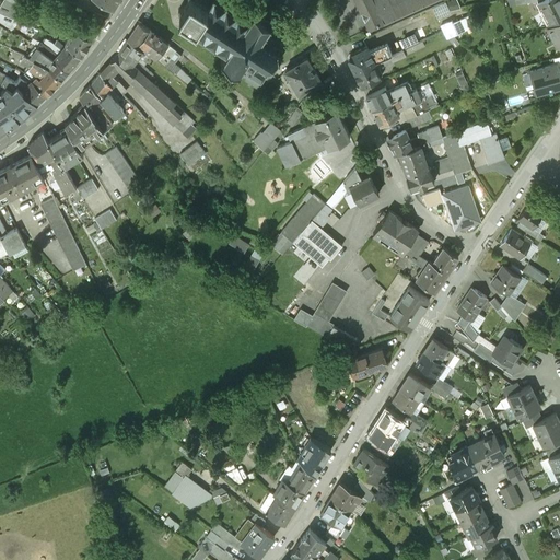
[(20,4),(10,0),(4,0),(0,8),(0,12),(12,18),(20,4)]
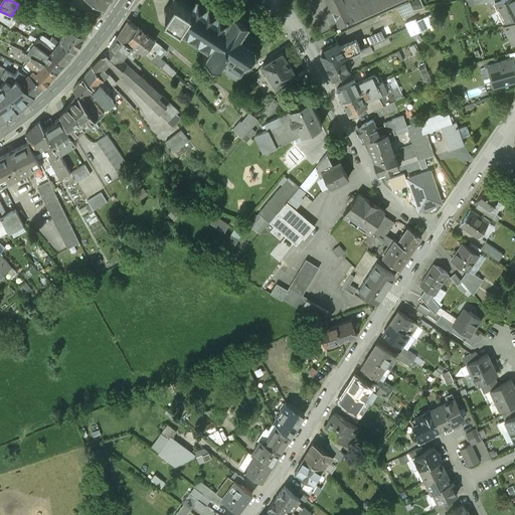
[(199,42),(209,49),(205,53),(203,54),(203,56),(206,55),(220,65),(220,67),(222,67),(228,71),(229,68),(240,76),(244,70),(247,72),(250,67),(245,64),(246,61),(252,59),(253,61),(255,61),(253,58),(256,54),(260,54),(260,52),(258,52),(256,46),(259,44),(261,46),(268,36),(255,28),(252,32),(245,28),(249,22),(251,22),(251,20),(248,20),(235,12),(235,9),(233,10),(234,12),(229,18),(220,12),(221,10),(220,9),(219,11),(210,5),(211,3),(209,2),(208,4),(202,0),(172,0),(168,7),(166,6),(165,8),(166,9),(165,11),(167,12),(168,11),(171,13),(170,15),(173,18),(171,21),(170,21),(170,22),(172,22),(177,26),(175,26),(176,28),(178,28),(188,34),(187,36),(188,37),(189,35),(198,41),(197,43),(198,44),(199,42)]
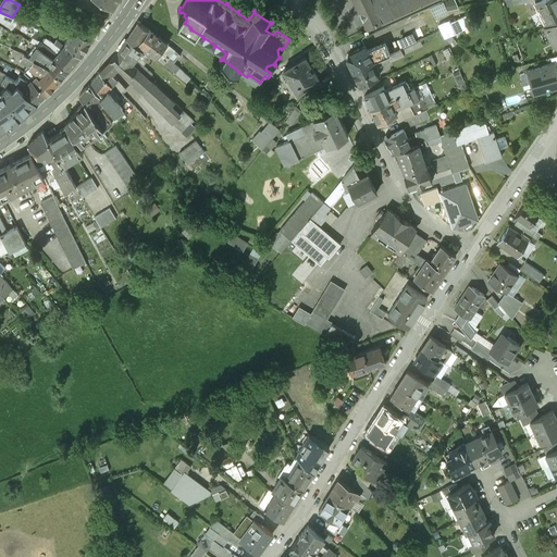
[(361,0),(356,3),(368,28),(381,23),(430,0),(361,0)]
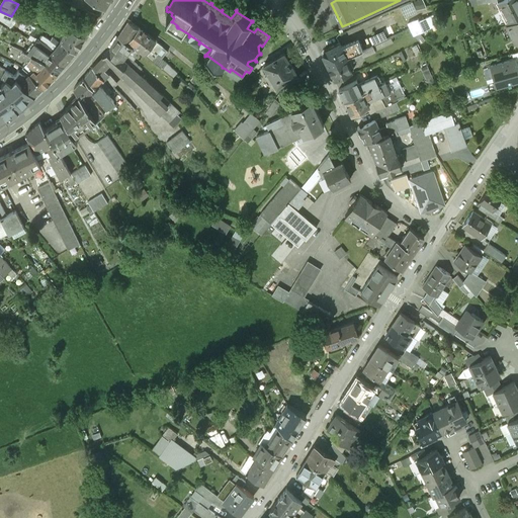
[(406,17),(419,10),(413,0),(412,0),(401,6),(406,17)]
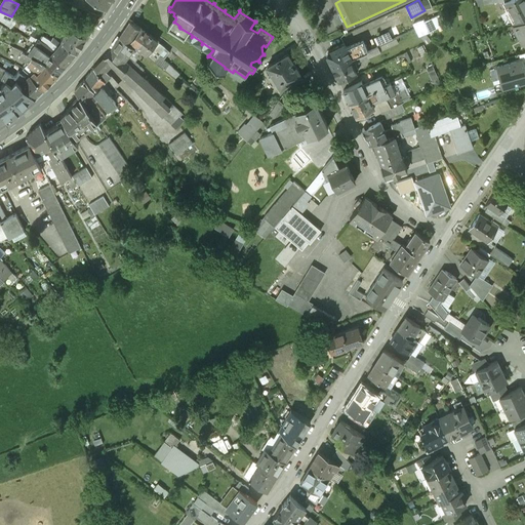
[(524,18),(524,0),(512,0),(505,4),(515,24),(524,18)]
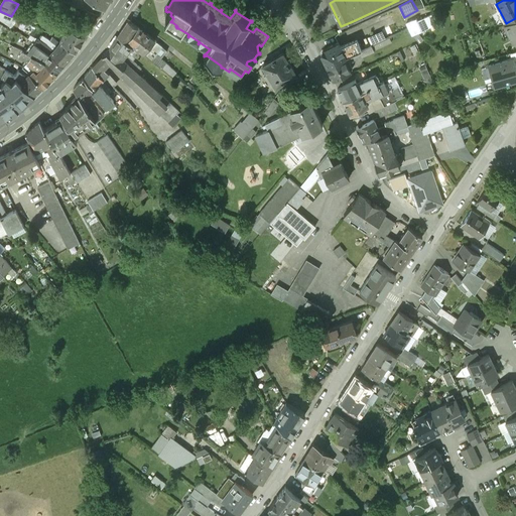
[(418,18),(407,23),(412,33),(440,20),(436,11),(418,20),(418,18)]
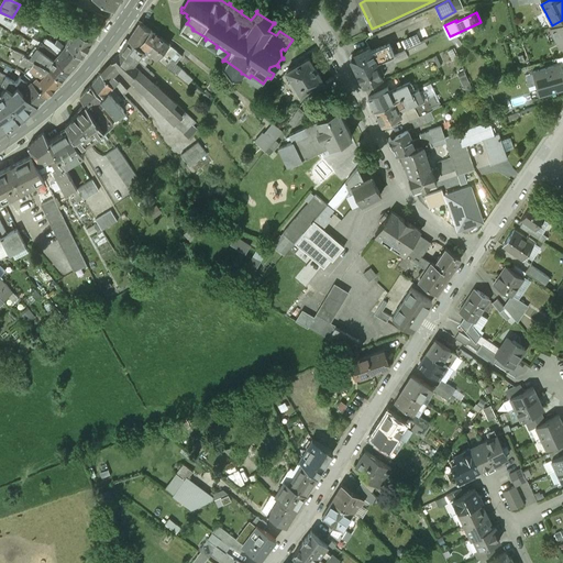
[(74,33),(75,30),(54,20),(52,19),(48,24),(70,34),(73,32),(74,33)]
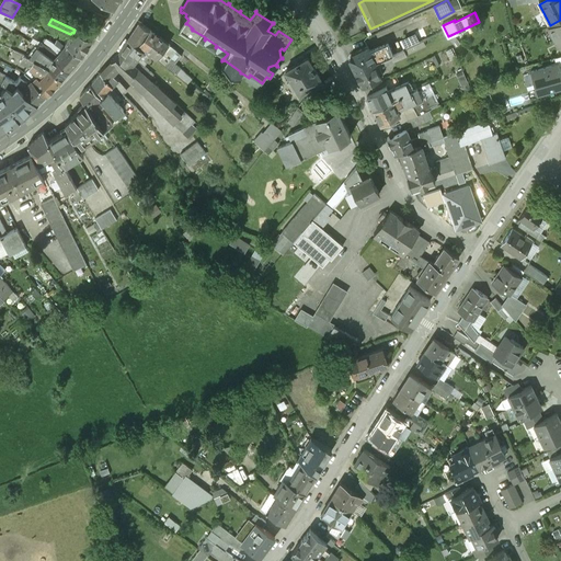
[(560,20),(550,25),(550,26),(548,27),(548,29),(549,27),(559,46),(558,47),(559,48),(560,46),(560,20)]
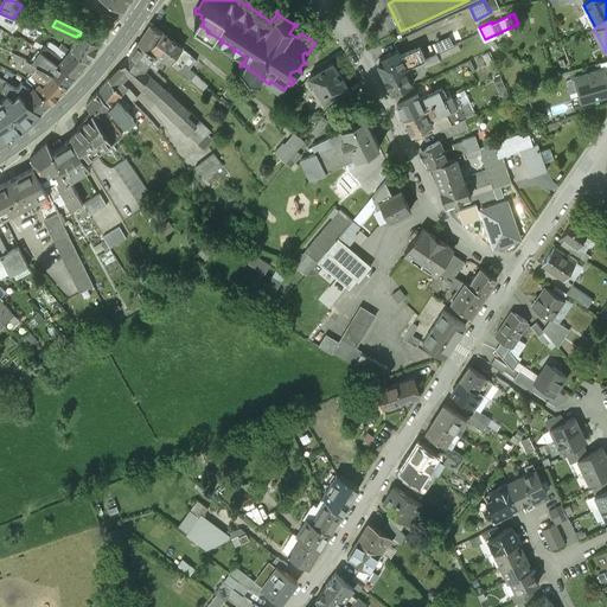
[(149,23),(138,42),(157,56),(157,53),(158,52),(152,48),(161,32),(149,23)]
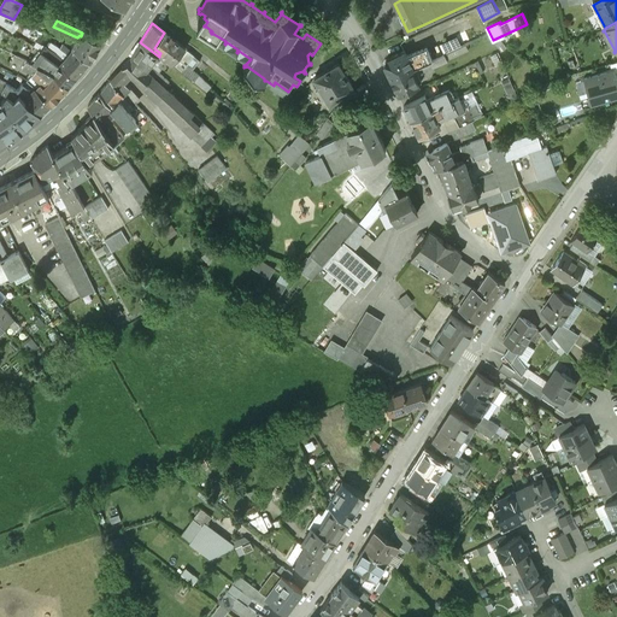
[(74,47),(90,60),(101,41),(82,33),(81,36),(80,35),(77,37),(72,46),(74,47)]
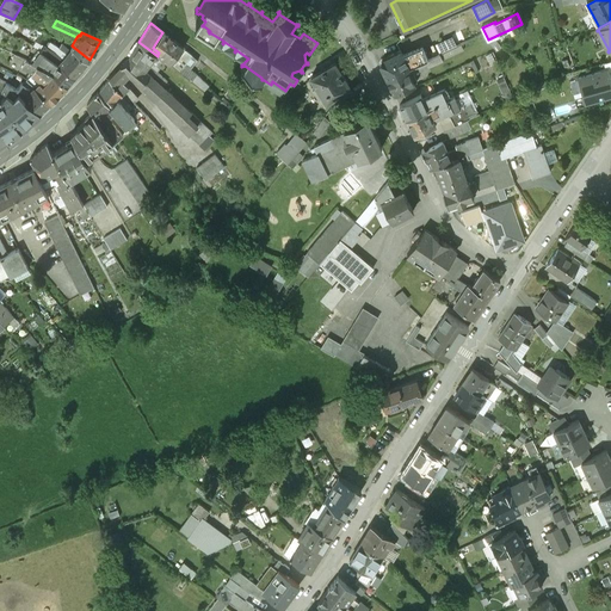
[(153,48),(159,53),(170,38),(162,32),(153,48)]
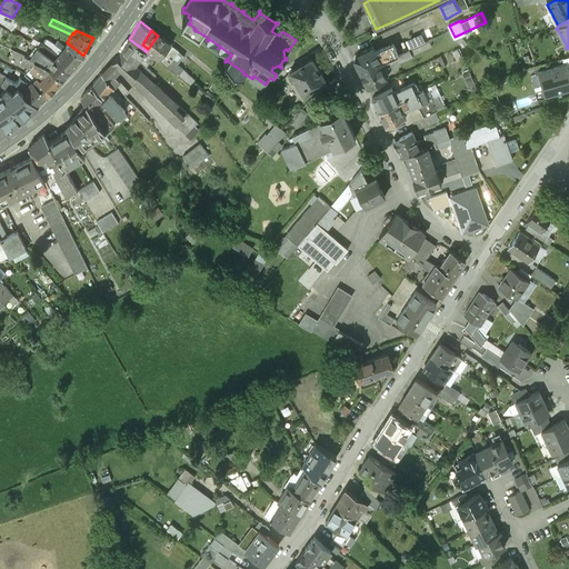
[(406,40),(410,49),(425,41),(420,33),(406,40)]
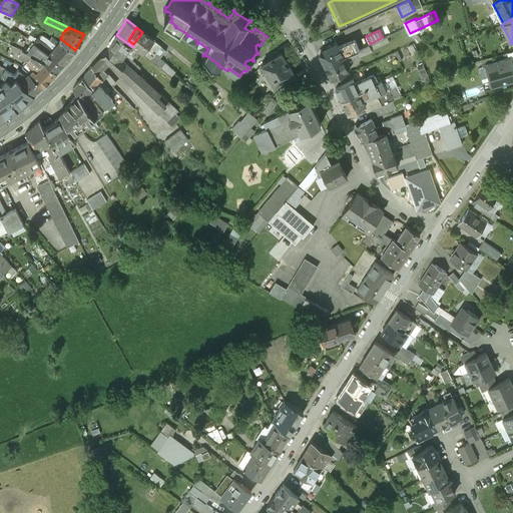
[(153,40),(143,31),(142,32),(133,44),(132,45),(143,54),(153,40)]
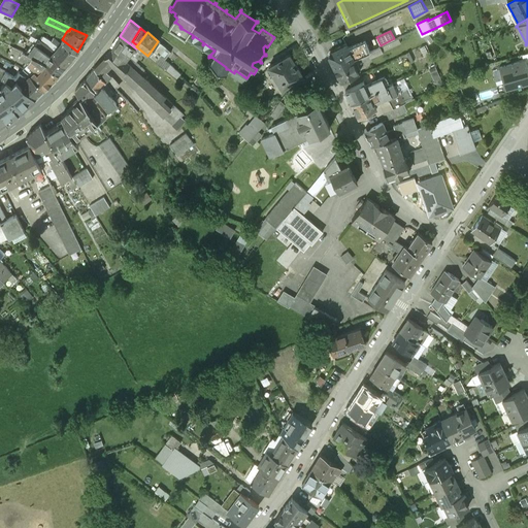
[(120,36),(111,48),(126,62),(136,48),(120,36)]
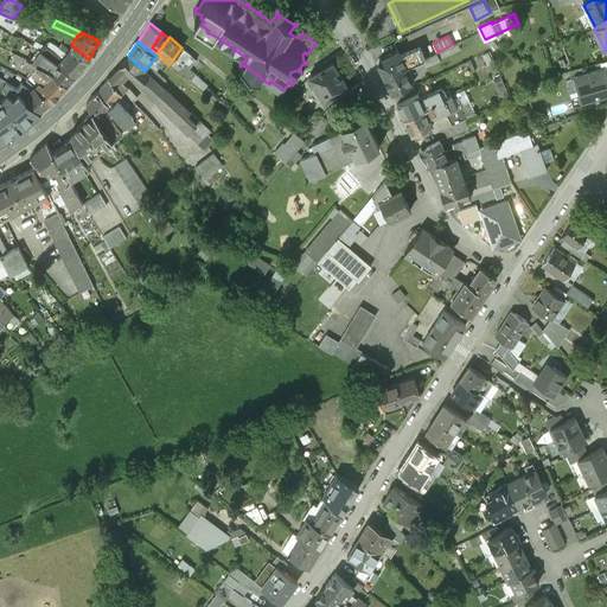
[(59,48),(66,55),(70,50),(63,44),(59,48)]
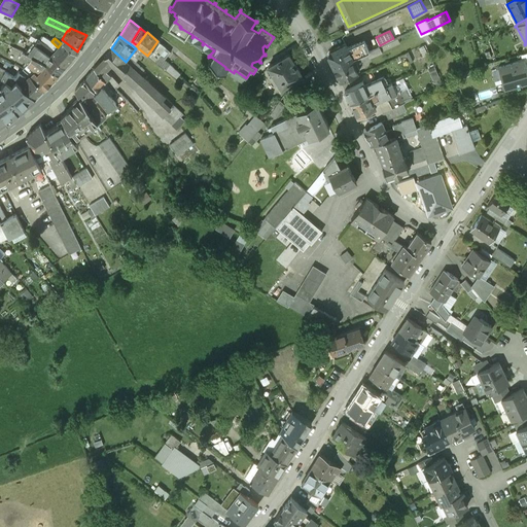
[(44,49),(45,50),(48,46),(37,39),(34,43),(44,49)]
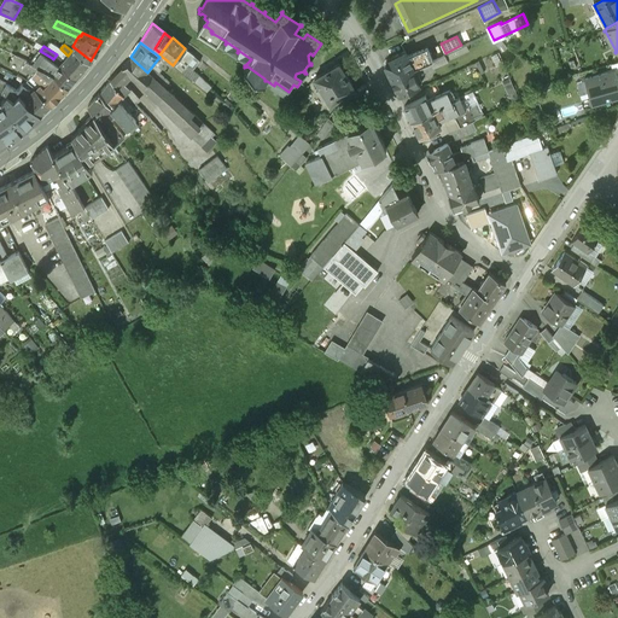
[(83,68),(91,60),(74,47),(71,51),(68,56),(83,68)]
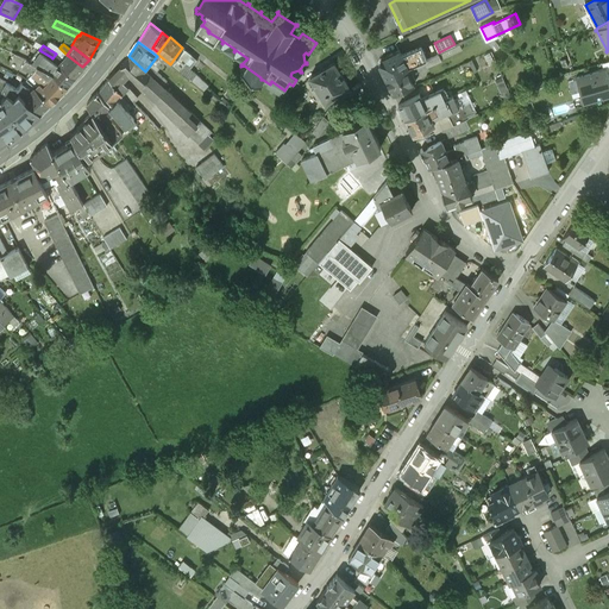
[(74,77),(82,67),(67,55),(60,48),(56,54),(52,58),(74,77)]
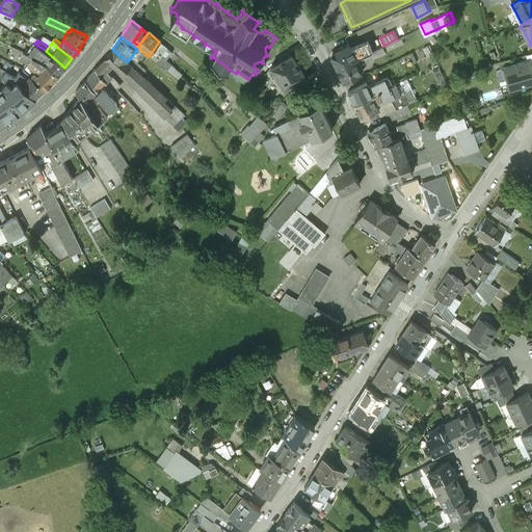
[(337,68),(362,56),(372,51),(368,42),(351,50),(349,45),(333,53),(330,55),(337,68)]
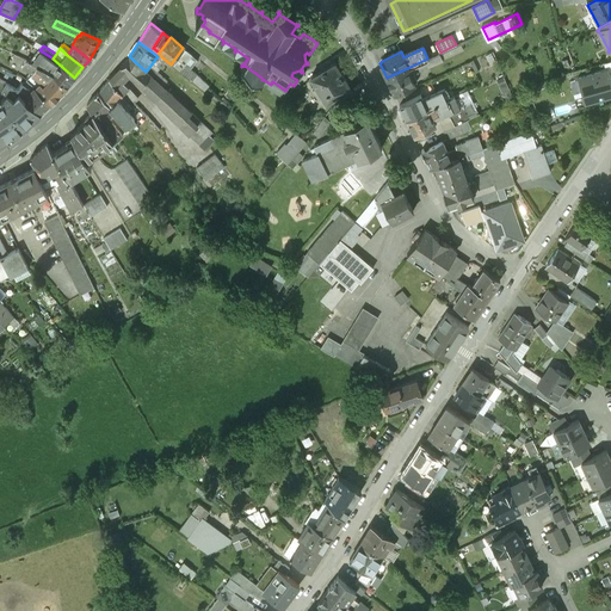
[(176,67),(180,72),(184,66),(192,55),(186,50),(179,60),(180,60),(176,67)]
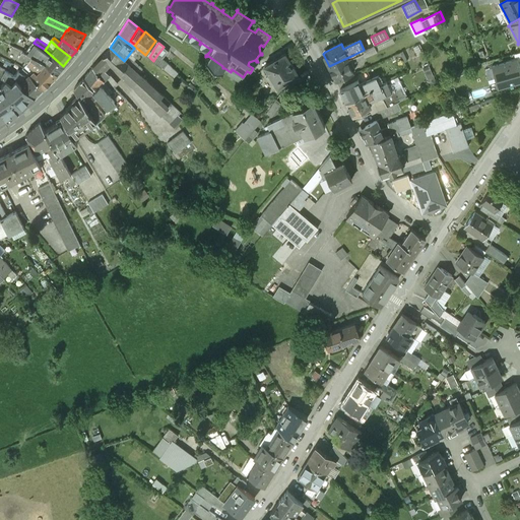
[(353,55),(356,61),(378,51),(375,45),(364,50),(353,55)]
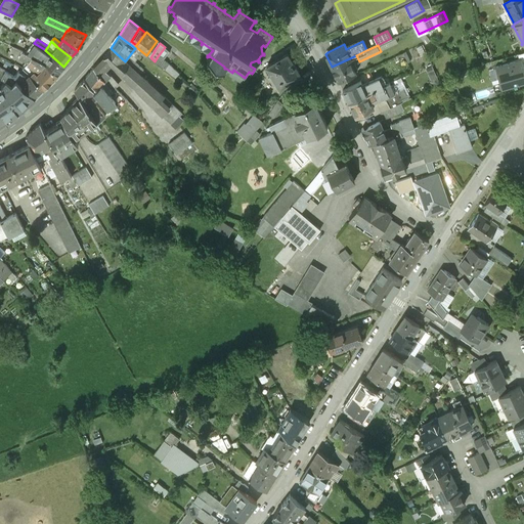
[(405,51),(408,60),(426,54),(423,45),(405,51)]
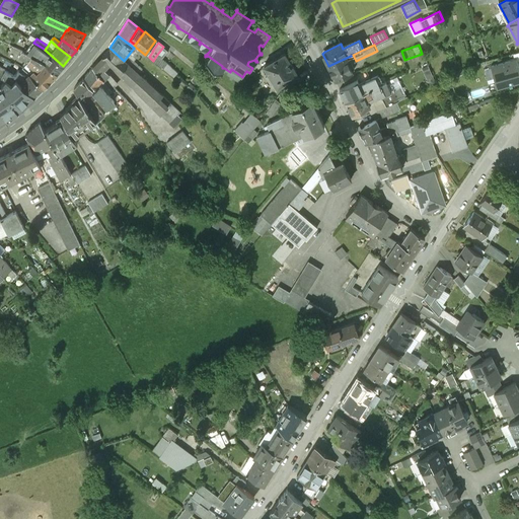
[(109,48),(102,56),(109,63),(120,72),(128,64),(124,61),(109,48)]
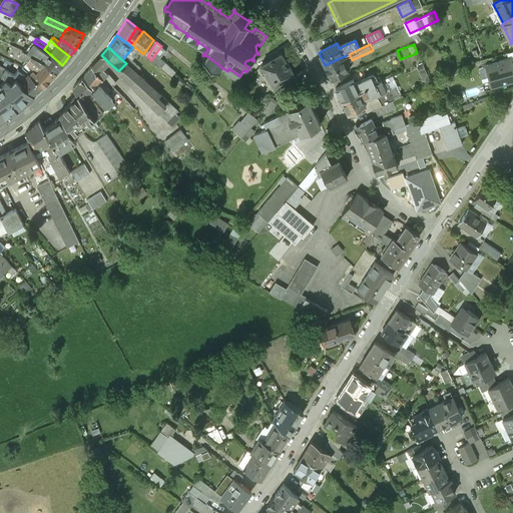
[(56,72),(62,65),(44,49),(43,48),(39,52),(36,56),(44,60),(56,72)]
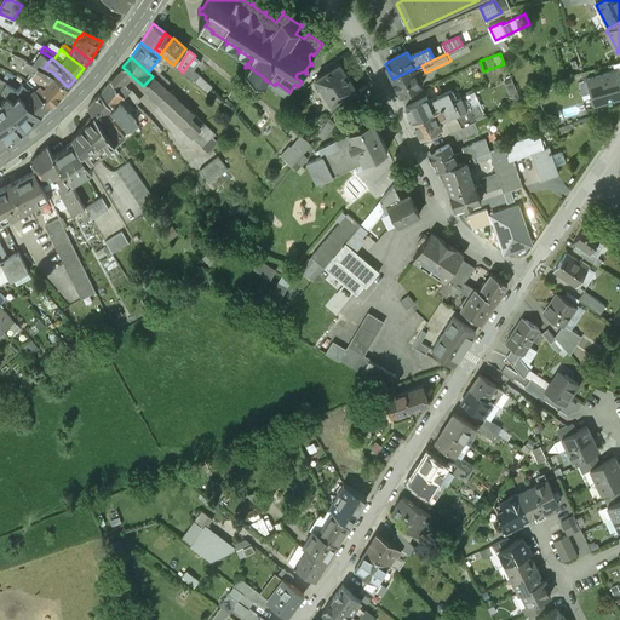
[(34,73),(38,65),(27,61),(26,61),(23,59),(21,63),(24,64),(23,67),(34,73)]
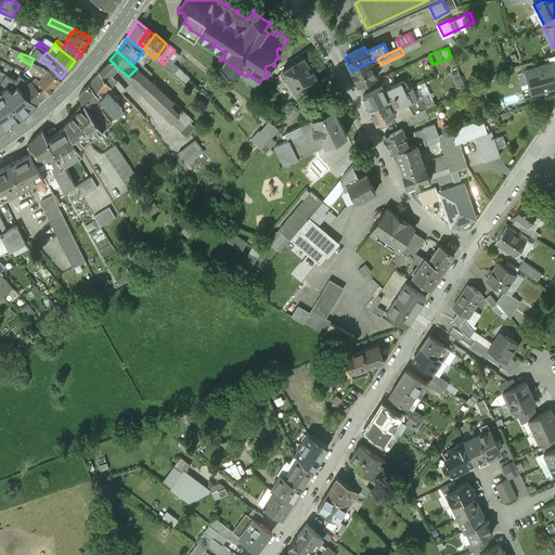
[(319,79),(305,56),(283,69),(289,80),(285,82),(289,91),(294,88),(296,92),(307,87),(318,79),(319,79)]
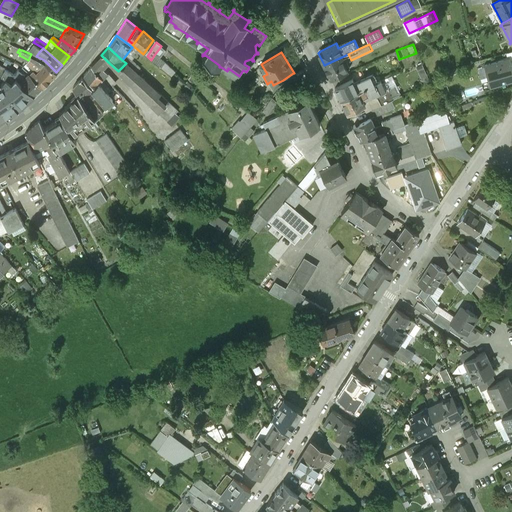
[(43,86),(56,72),(44,60),(36,56),(31,54),(28,60),(39,70),(37,72),(34,69),(30,73),(43,86)]
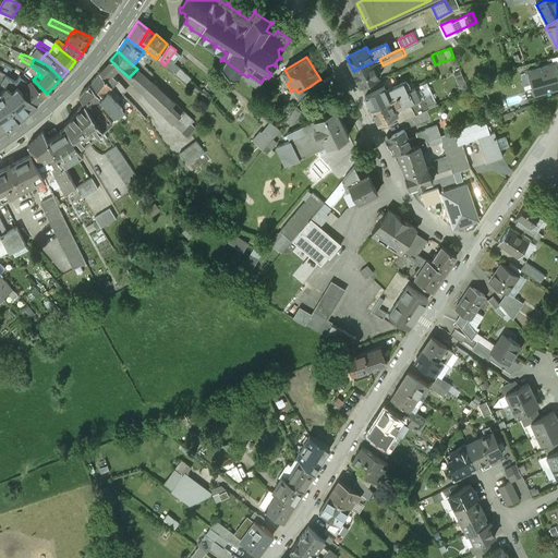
[(379,59),(353,71),(361,86),(378,77),(378,76),(380,75),(377,68),(383,65),(379,59)]
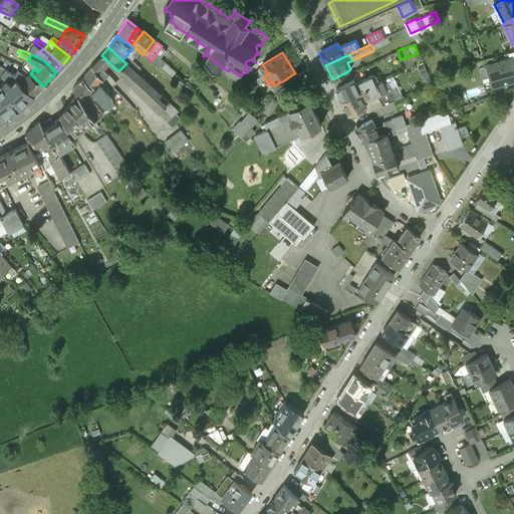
[(96,61),(103,67),(108,62),(101,55),(96,61)]
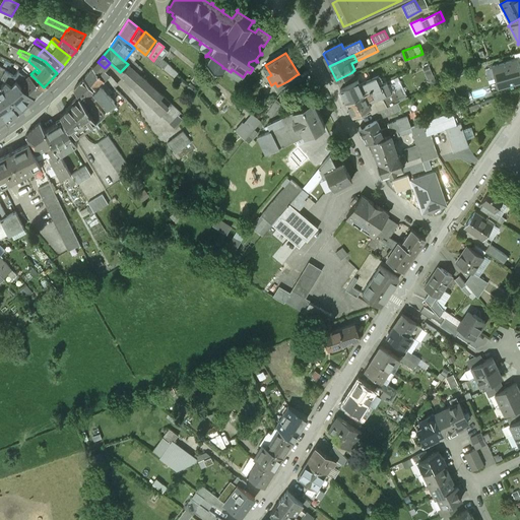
[(156,56),(153,61),(163,68),(167,64),(156,56)]
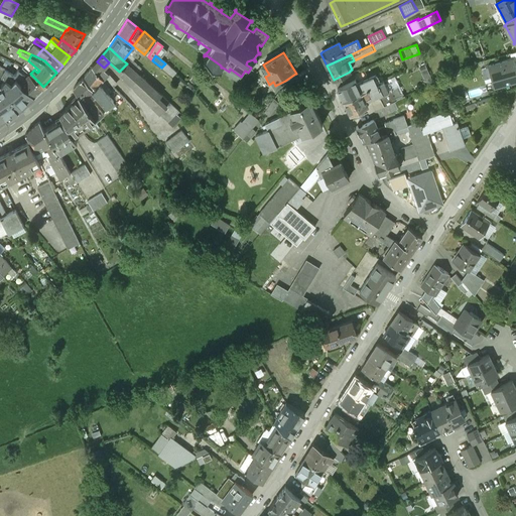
[(511,58),(488,65),(493,83),(502,80),(503,84),(515,80),(515,67),(513,57),(511,58)]
